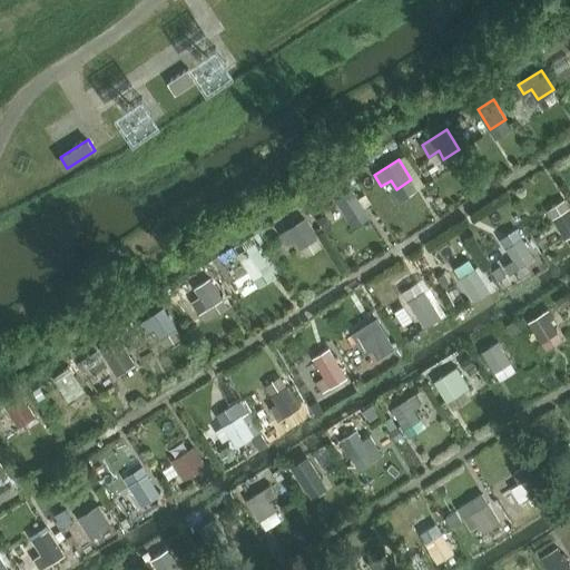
[(364,208),(352,188),(335,199),(349,218),(364,208)]
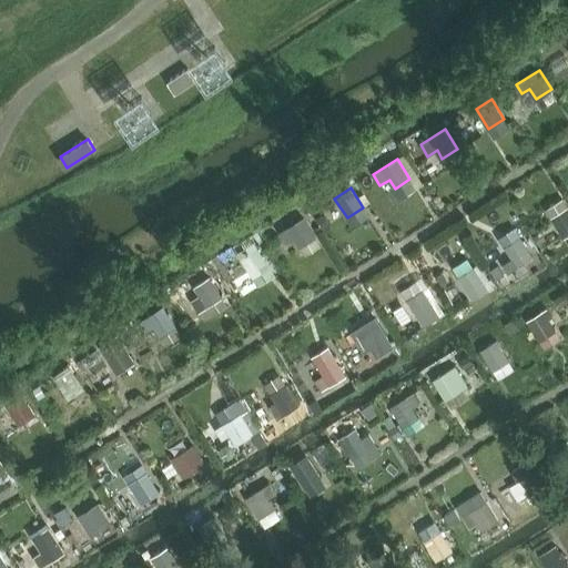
[(567,233),(567,210),(567,208),(551,216),(564,236),(567,233)]
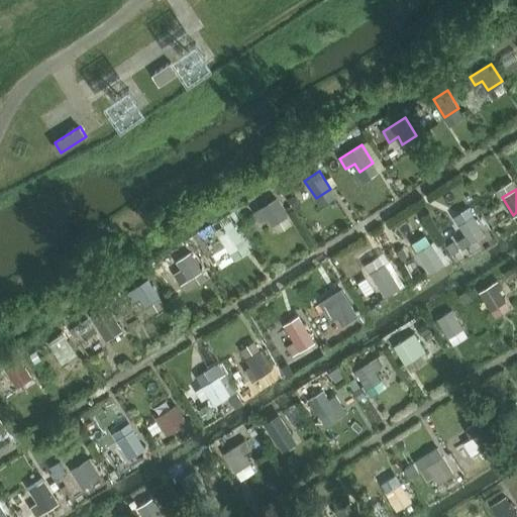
[(288,215),(276,197),(254,211),(261,221),(268,216),(273,224),(288,215)]
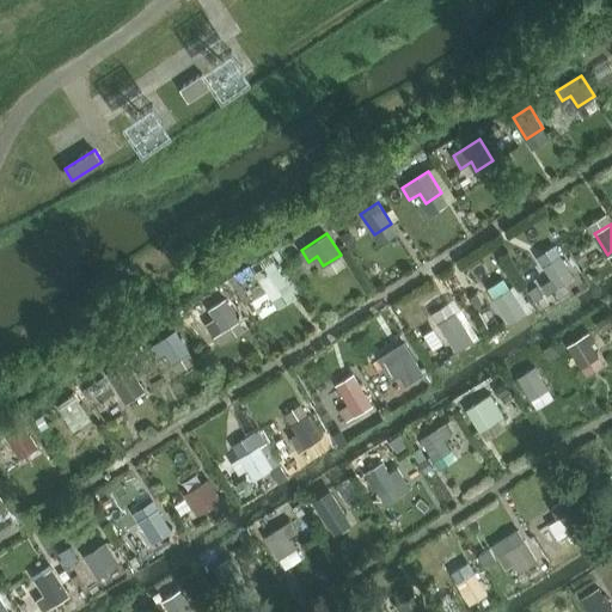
[(574,276),(561,255),(544,265),(557,286),(574,276)]
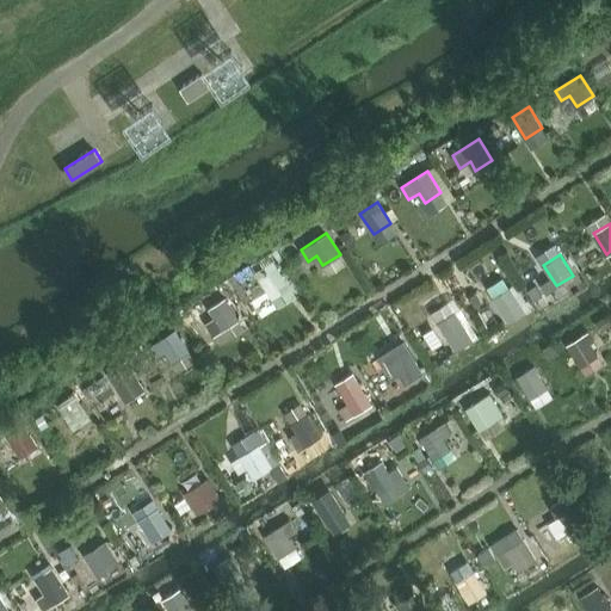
[(290,288),(276,266),(260,277),(273,297),(290,288)]
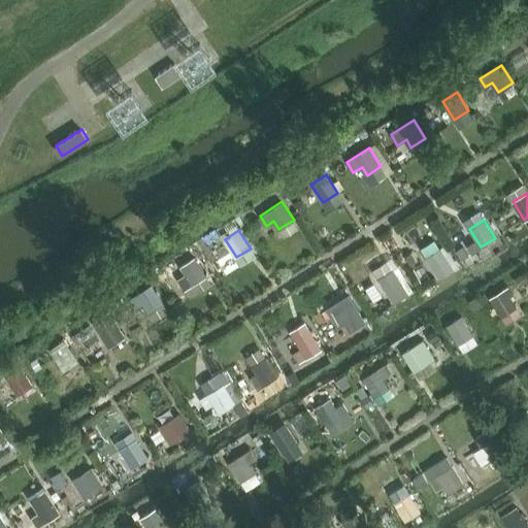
[(455,271),(439,248),(426,256),(441,279),(455,271)]
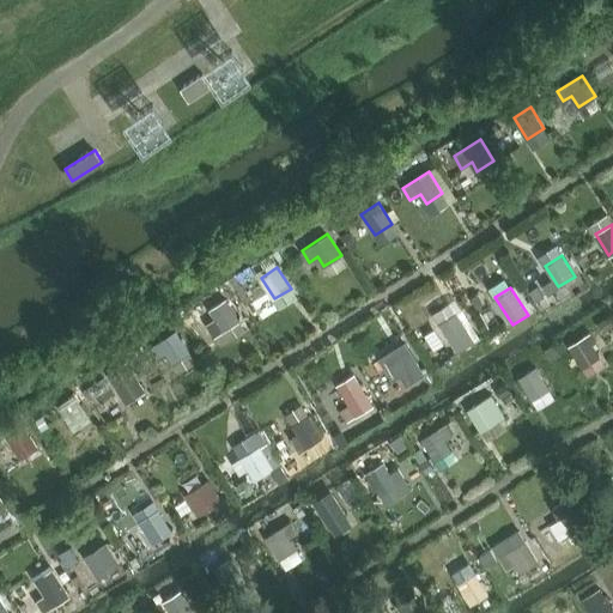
[(242,319),(229,298),(211,309),(217,319),(208,325),(216,335),(225,329),(242,319)]
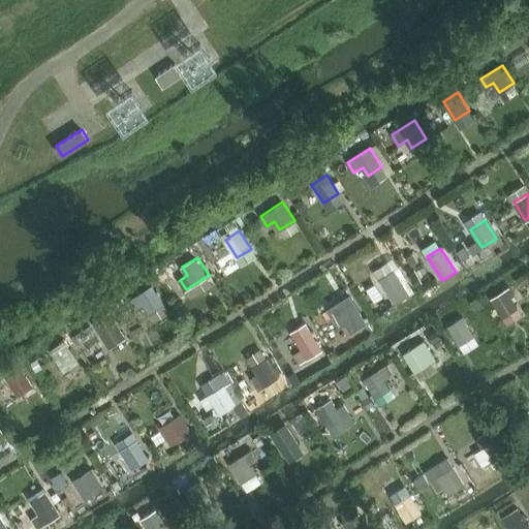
[(409,294),(398,276),(393,269),(378,277),(395,303),(409,294)]
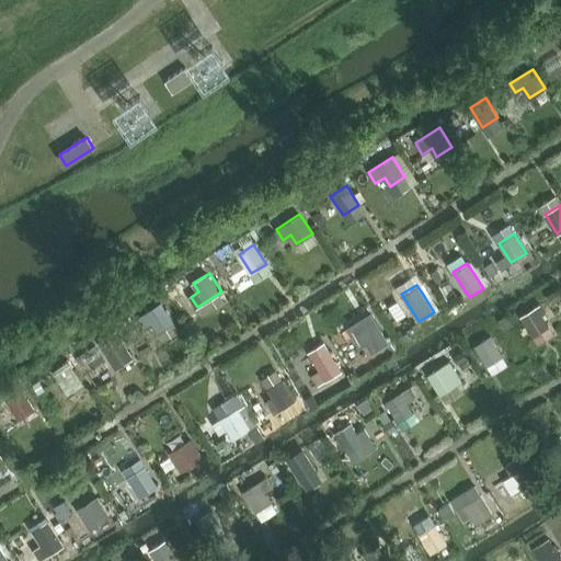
[(175,321),(163,301),(148,311),(139,317),(146,328),(155,321),(160,330),(175,321)]
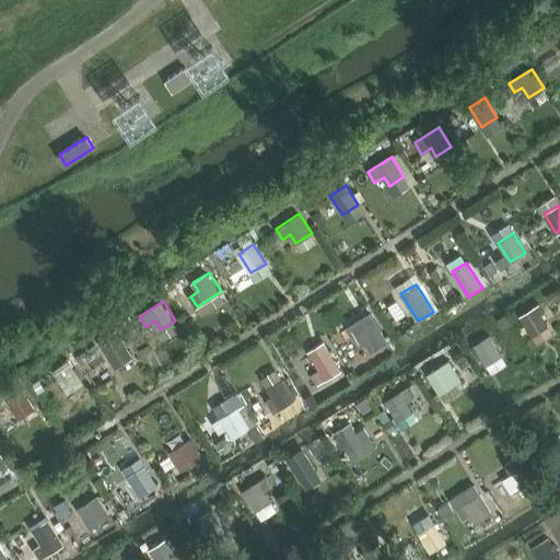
[(553,334),(536,305),(521,315),(538,342),(553,334)]
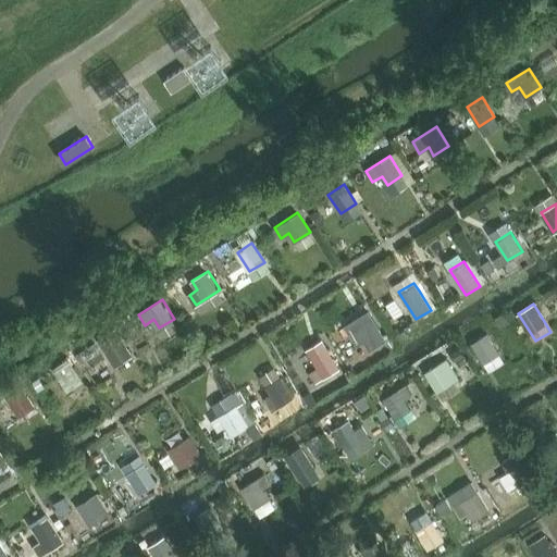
[(384,338),(372,319),(357,329),(370,347),(384,338)]
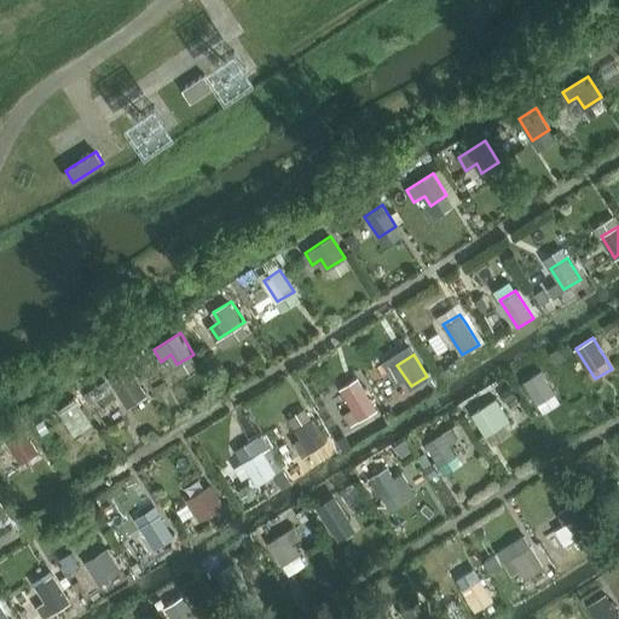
[(129,364),(110,376),(123,398),(129,406),(149,394),(129,364)]
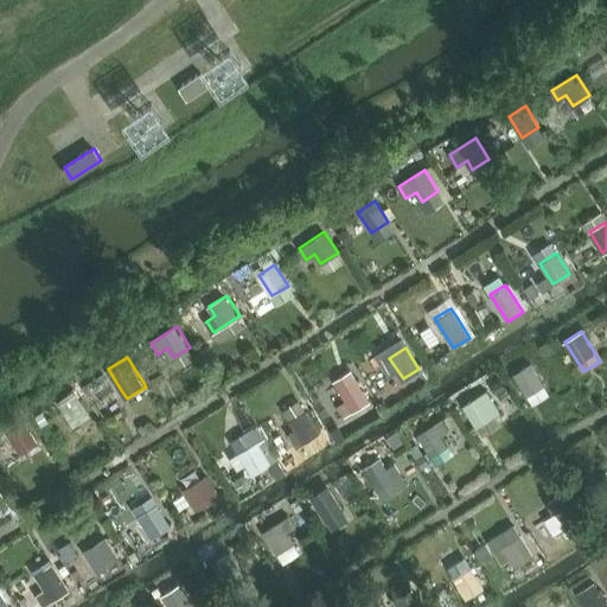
[(543,383),(530,363),(513,374),(525,394),(543,383)]
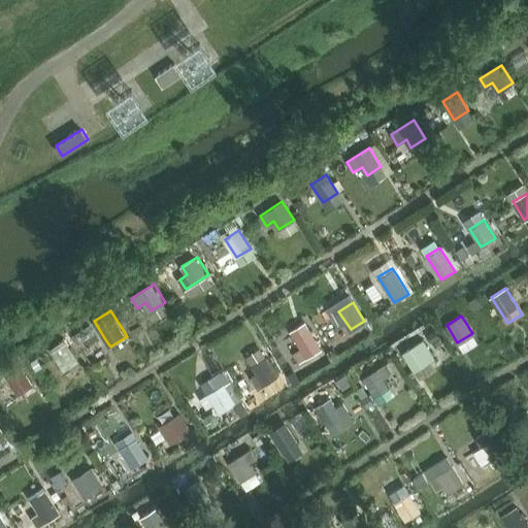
[(322,348),(309,329),(295,339),(301,349),(293,353),(299,362),(322,348)]
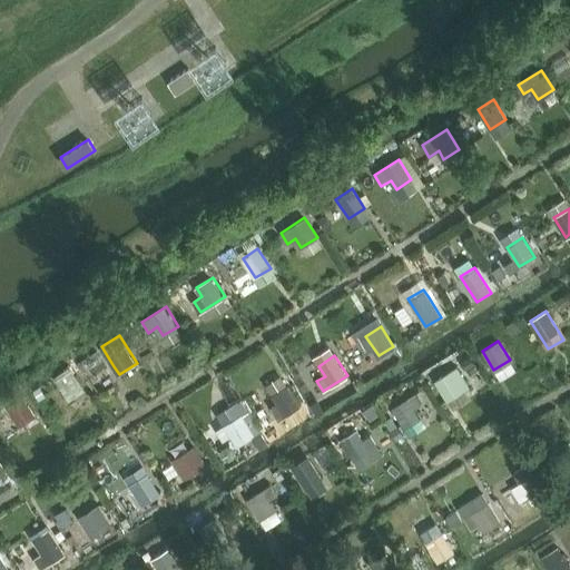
[(86,390),(70,366),(52,376),(68,401),(86,390)]
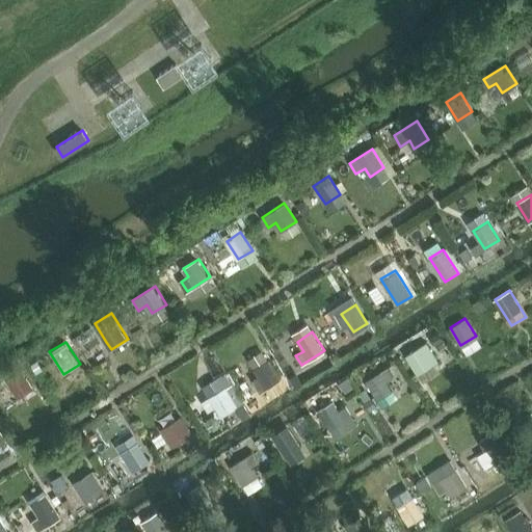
[(439,361),(427,342),(406,355),(419,374),(439,361)]
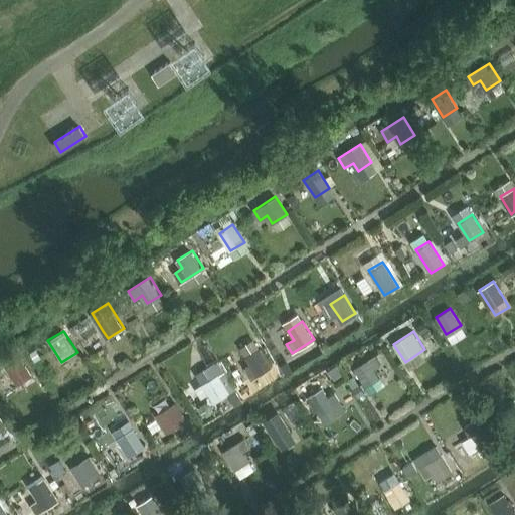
[(271,366),(259,348),(245,357),(249,363),(243,367),(251,378),(256,374),(271,366)]
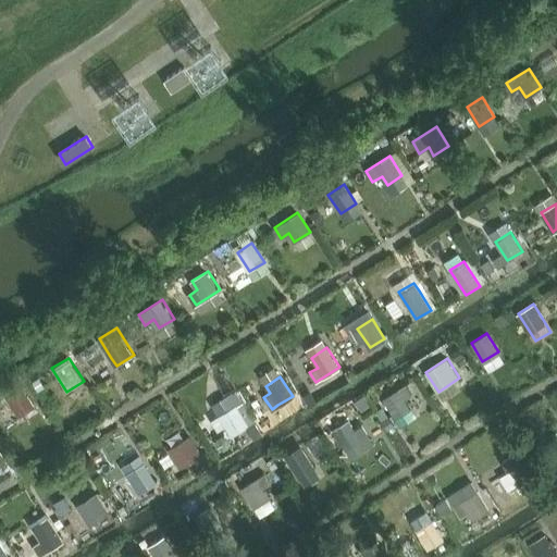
[(35,406),(23,387),(9,396),(9,397),(0,403),(0,405),(7,415),(16,409),(21,416),(35,406)]
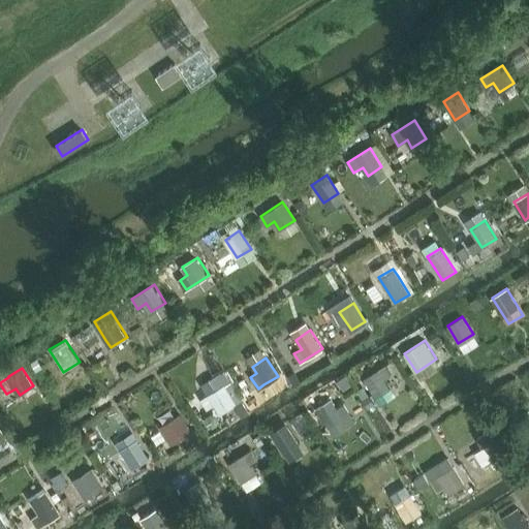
[(389,386),(377,369),(363,378),(374,396),(389,386)]
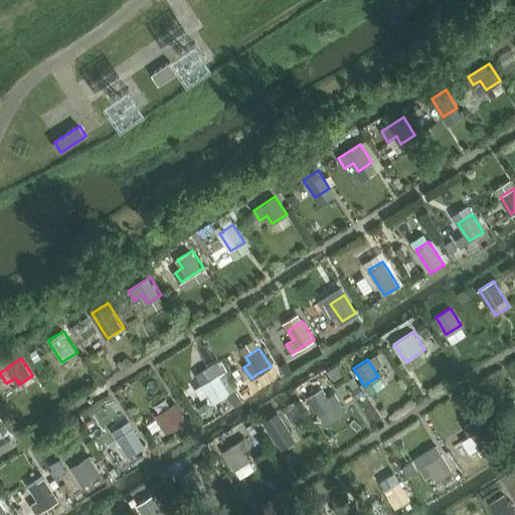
[(230,392),(219,374),(195,388),(201,397),(207,393),(214,403),(230,392)]
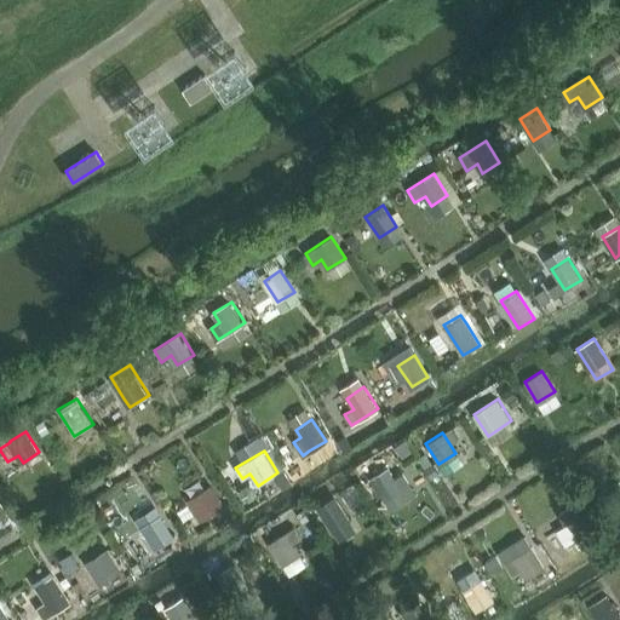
[(400,488),(386,468),(371,477),(384,499),(400,488)]
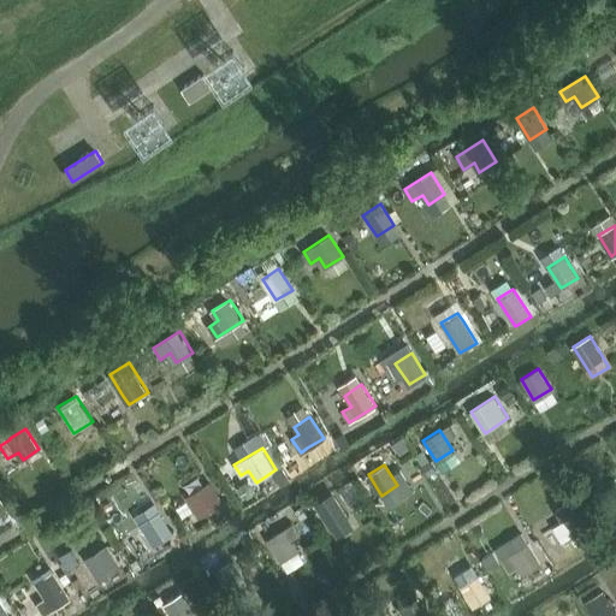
[(224,502),(209,480),(184,496),(199,517),(224,502)]
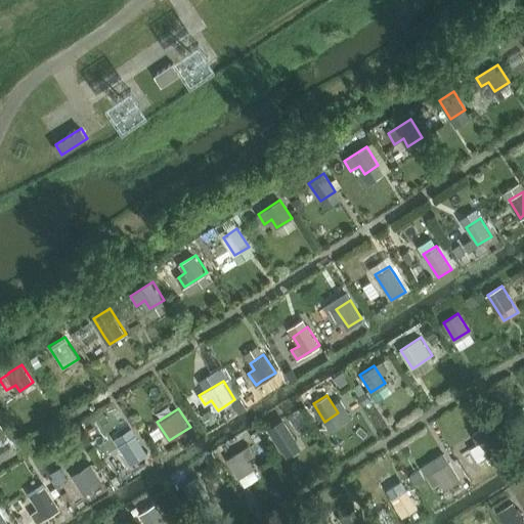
[(296,441),(285,423),(270,432),(281,449),(296,441)]
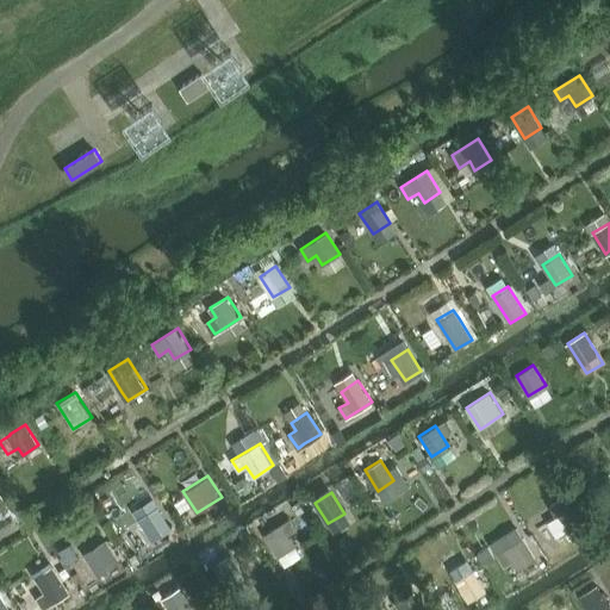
[(536,514),(555,545),(586,526),(567,495),(536,514)]
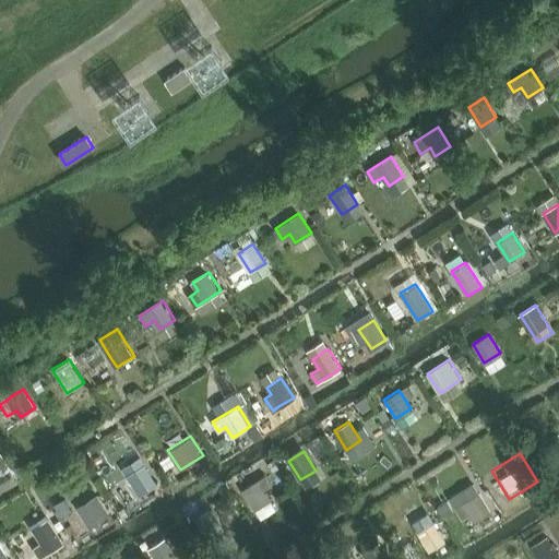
[(158,486),(140,458),(123,468),(128,475),(141,496),(158,486)]
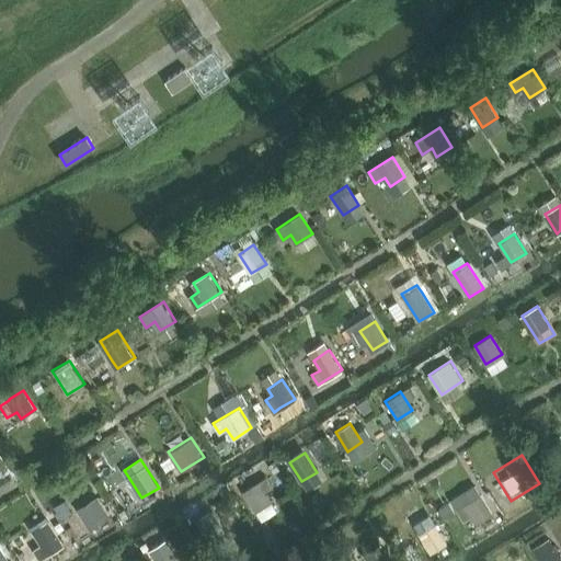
[(266,476),(259,481),(243,491),(255,510),(271,500),(266,493),(274,488),(266,476)]
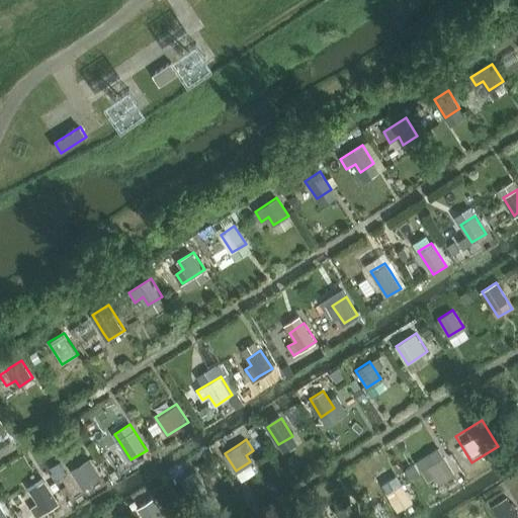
[(455,475),(439,448),(424,456),(429,464),(422,469),(428,481),(435,477),(439,485),(455,475)]
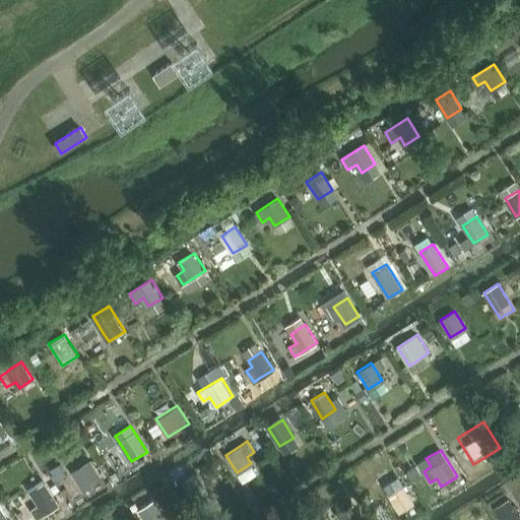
[(101,477),(89,460),(71,471),(84,492),(103,479),(101,477)]
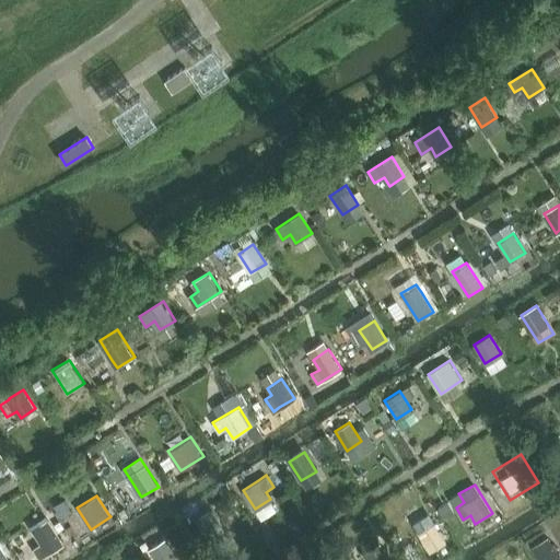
[(223,528),(212,510),(197,520),(209,538),(223,528)]
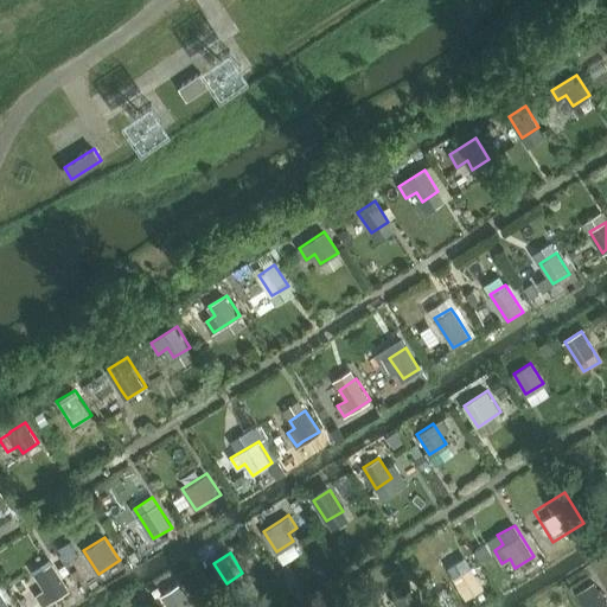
[(49,600),(68,589),(50,563),(32,575),(36,579),(49,600)]
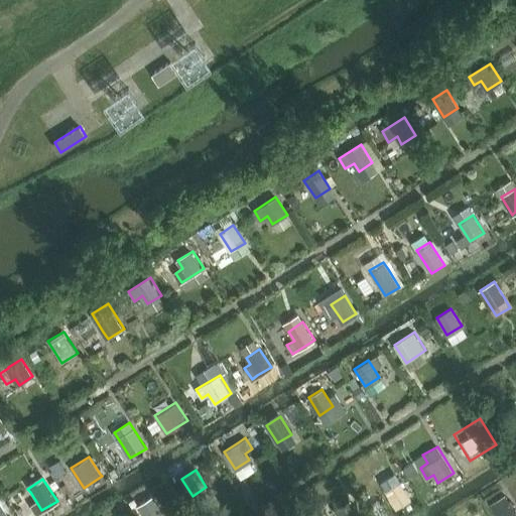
[(411,499),(400,480),(384,490),(396,509),(411,499)]
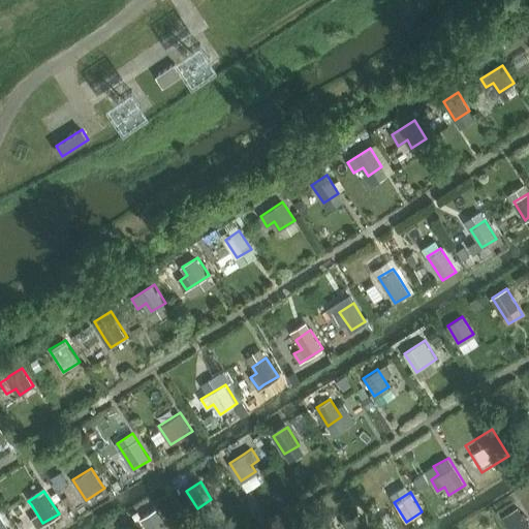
[(528,528),(528,515),(518,496),(495,509),(506,528),(528,528)]
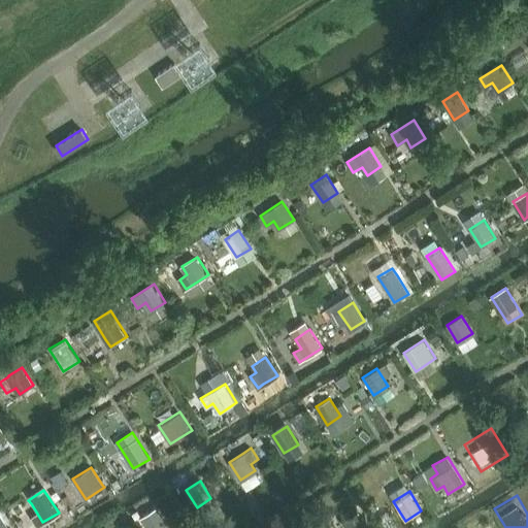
[(163,527),(167,526),(156,508),(142,517),(149,527),(163,527)]
